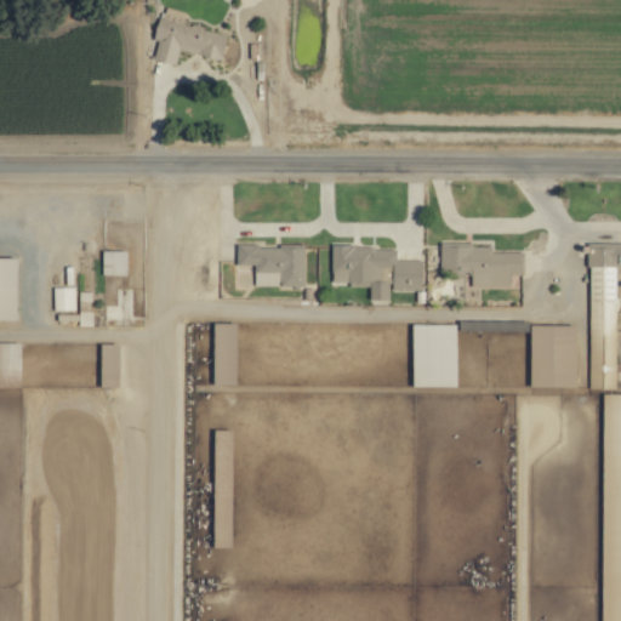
[(220,58),(226,33),(182,23),(184,11),(163,6),(151,58),(175,63),(178,49),(220,58)]
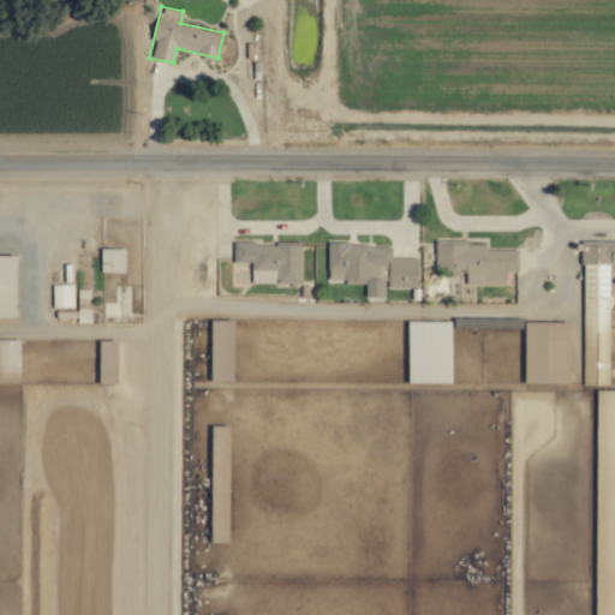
[(518,249),(485,249),(485,239),(434,240),(435,269),(466,269),(466,284),(503,284),(503,272),(518,272),(518,249)]
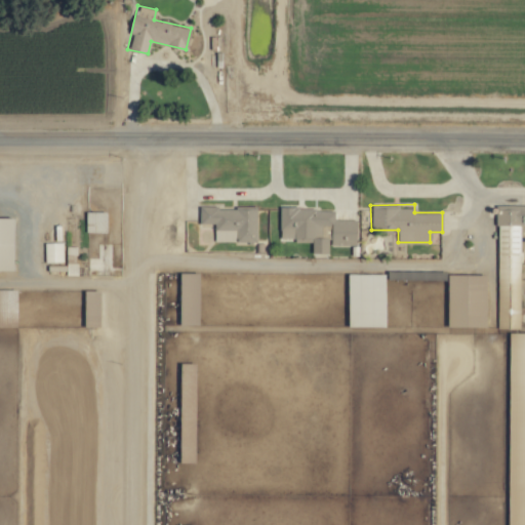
[(199,224),(214,223),(214,242),(256,241),(256,206),(199,207),(199,224)]
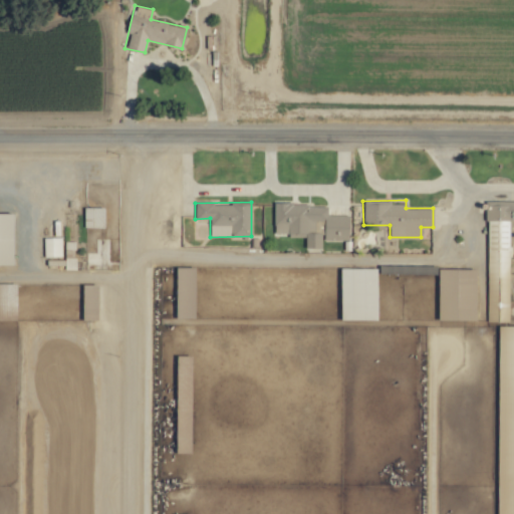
[(487,321),(510,321),(510,202),(487,202),(487,321)]
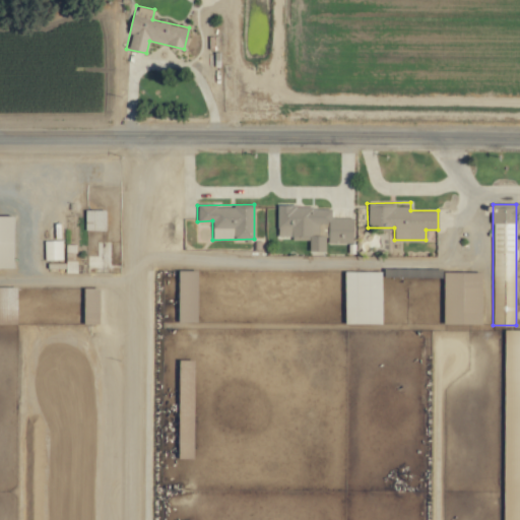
[(352,243),(352,217),(330,216),(330,206),(277,206),(277,237),(309,238),(309,250),(325,250),(325,235),(320,235),(320,223),(328,223),(327,242),(352,243)]
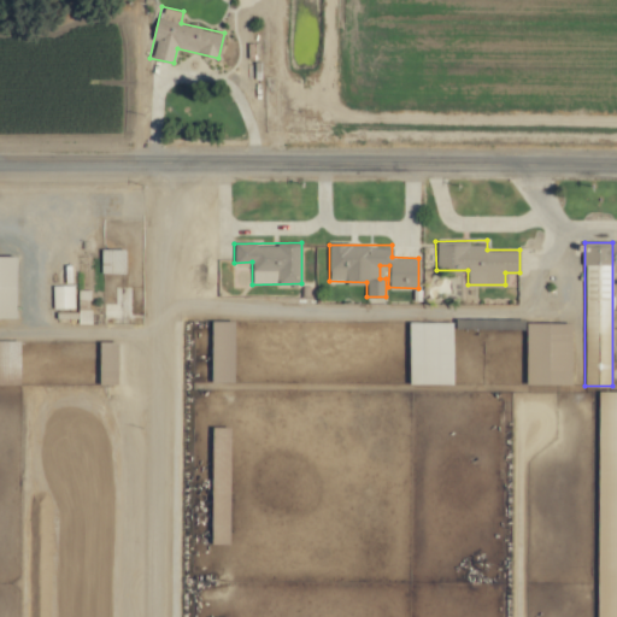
[(100,248),(100,272),(125,272),(124,248),(100,248)]
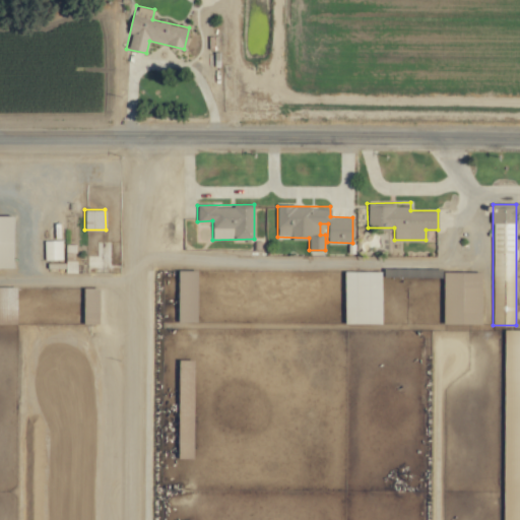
[(13,215),(0,214),(0,267),(12,268),(13,215)]
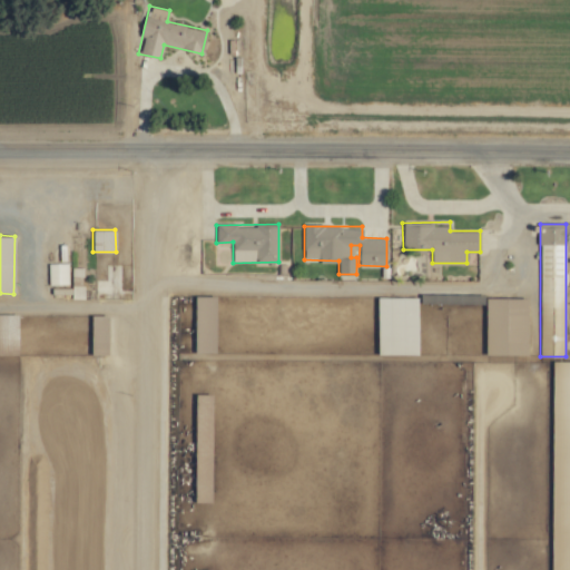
[(68,263),(48,263),(48,285),(68,285),(68,263)]
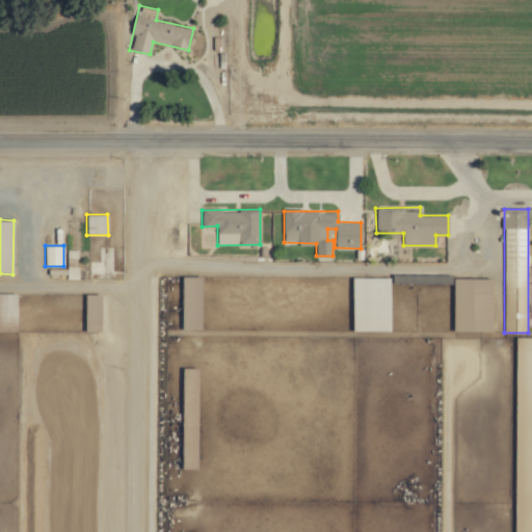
[(67,266),(67,278),(79,277),(78,266),(67,266)]
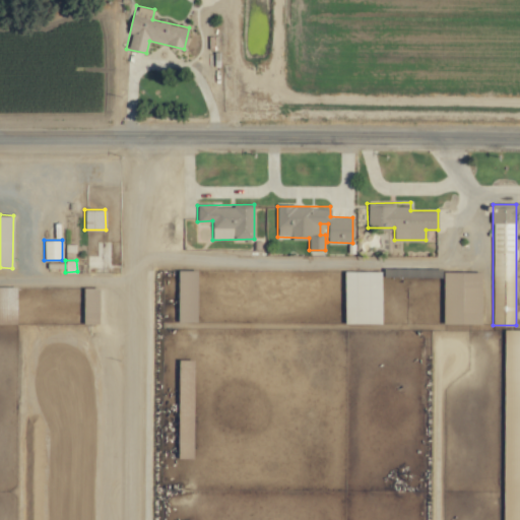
[(197,269),(179,269),(178,321),(197,321),(197,269)]
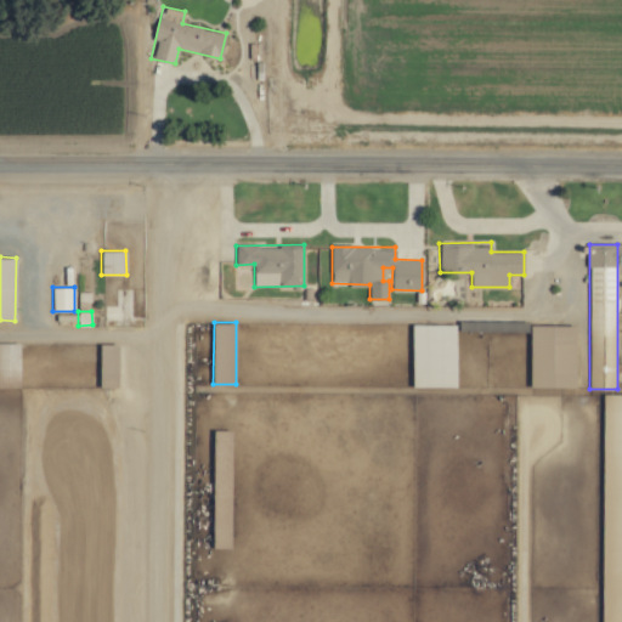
[(457,385),(456,323),(411,323),(412,386),(457,385)]
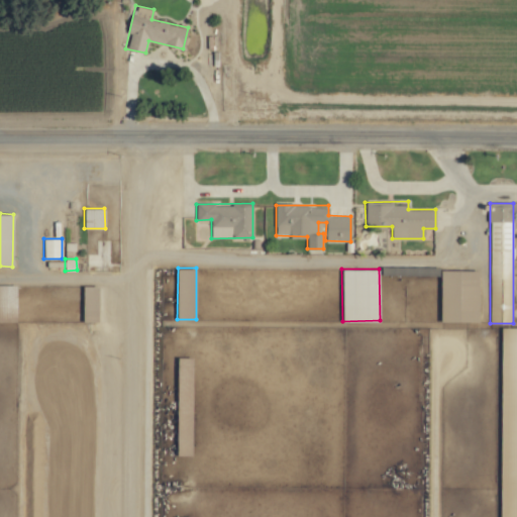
[(479,270),(441,270),(440,321),(479,321),(479,270)]
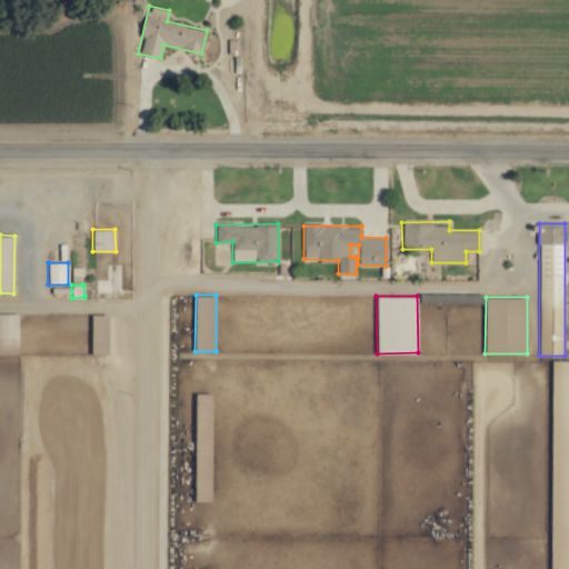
[(91,315),(91,353),(108,353),(108,315),(91,315)]
